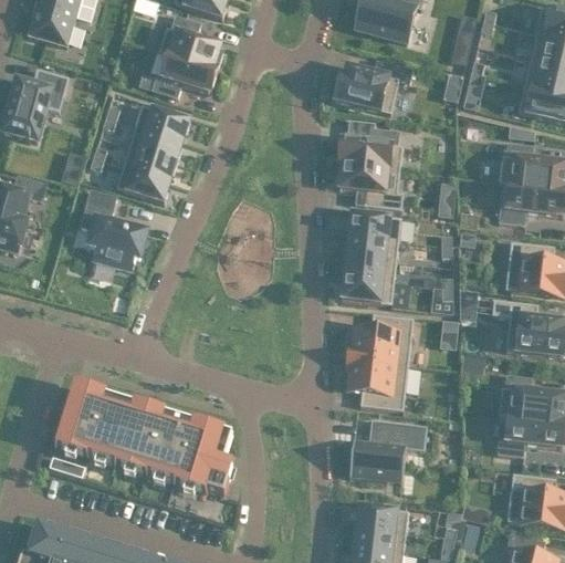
[(30,34),(30,33),(63,43),(74,0),(37,0),(29,31),(28,31),(28,33),(30,34)]
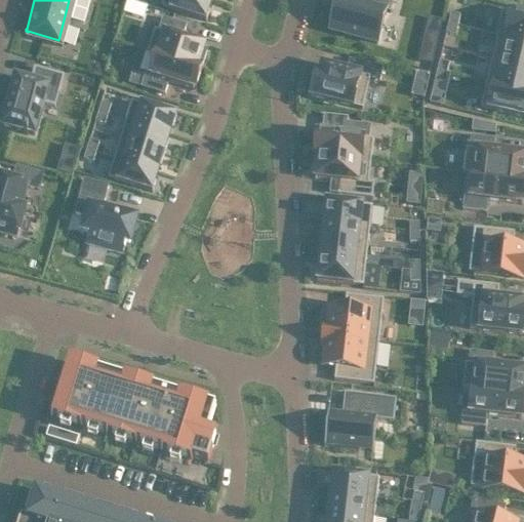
[(208,3),(208,0),(161,0),(161,2),(205,15),(209,4),(208,3)]
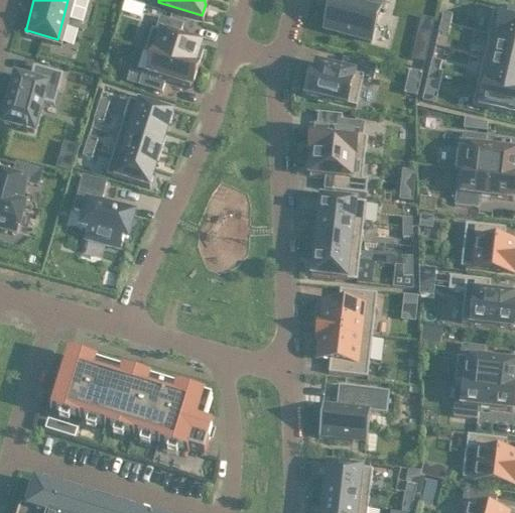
[(329,0),(324,24),(370,37),(378,5),(383,7),(384,0),(329,0)]
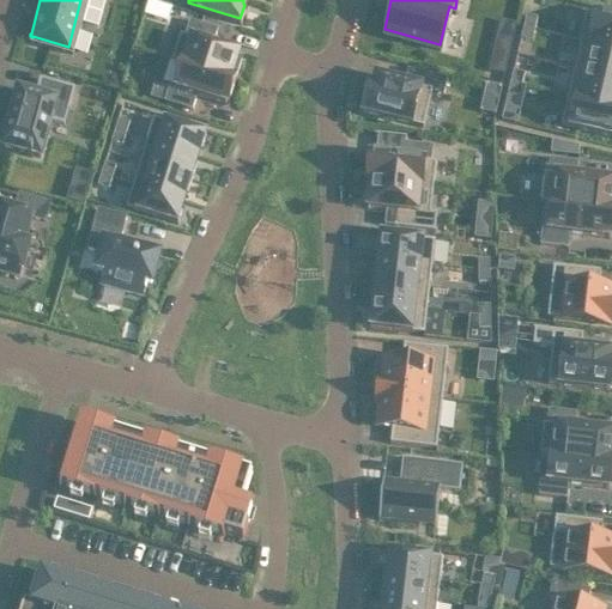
[(611,11),(586,5),(579,35),(580,36),(611,43),(611,11)]
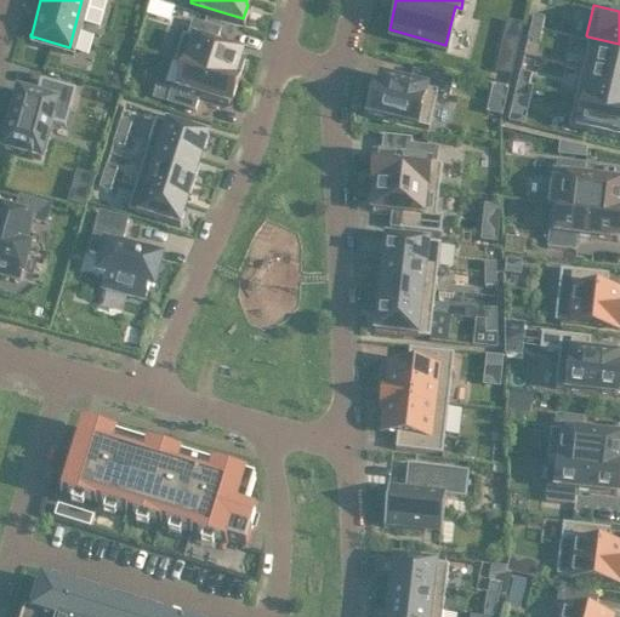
[(541,24),(544,12),(533,10),(530,22),(541,24)]
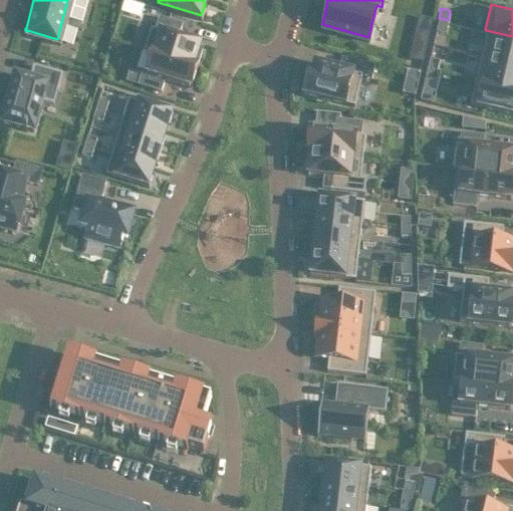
[(416,25),(430,28),(433,15),(419,11),(416,25)]
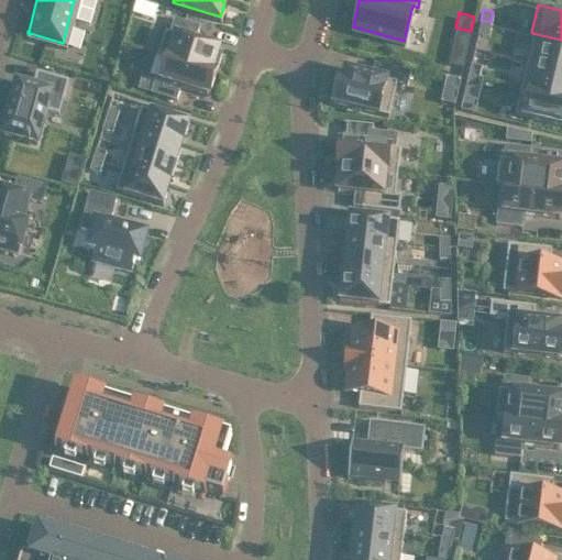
[(167,54),(215,68),(216,66),(221,48),(219,47),(220,43),(195,35),(199,21),(174,13),(169,28),(165,26),(157,51),(167,54)]
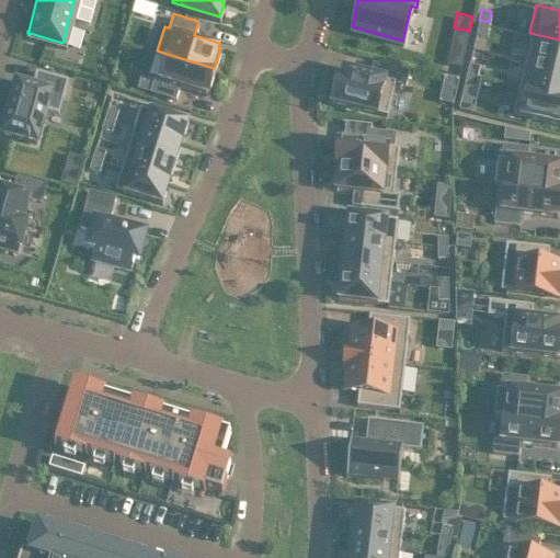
[(487,32),(489,22),(479,20),(476,30),(487,32)]
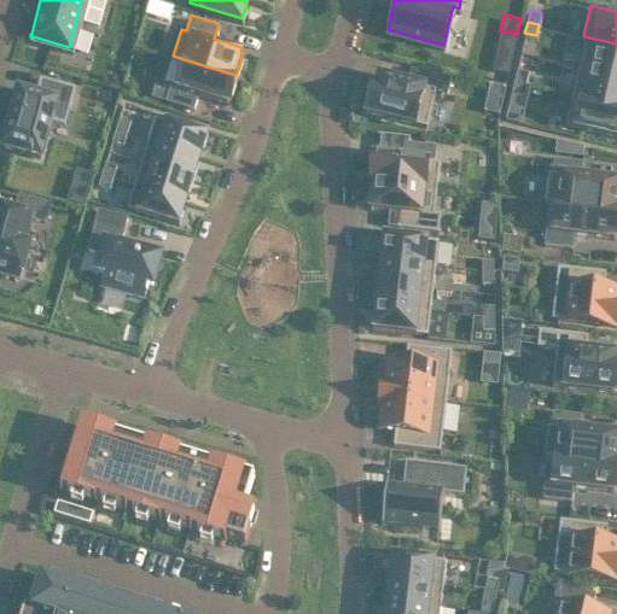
[(616,44),(585,36),(578,64),(616,72),(616,44)]
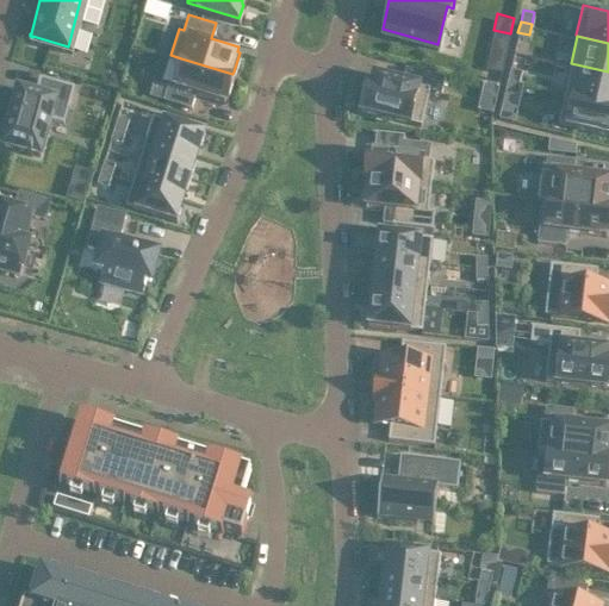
[(232,74),(181,58),(174,80),(168,79),(167,82),(163,95),(191,104),(196,89),(225,98),(232,74)]
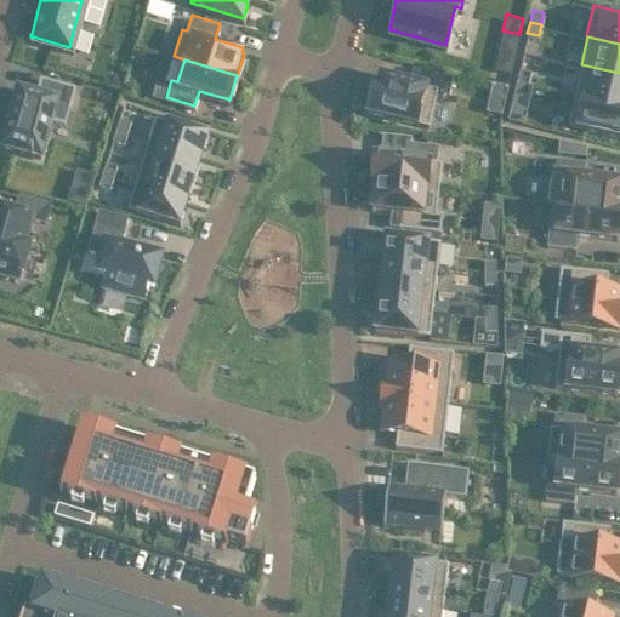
[(363,104),(368,106),(367,108),(428,124),(437,87),(449,90),(453,74),(413,64),(409,79),(380,72),(377,81),(374,80),(373,85),(369,84),(363,104)]
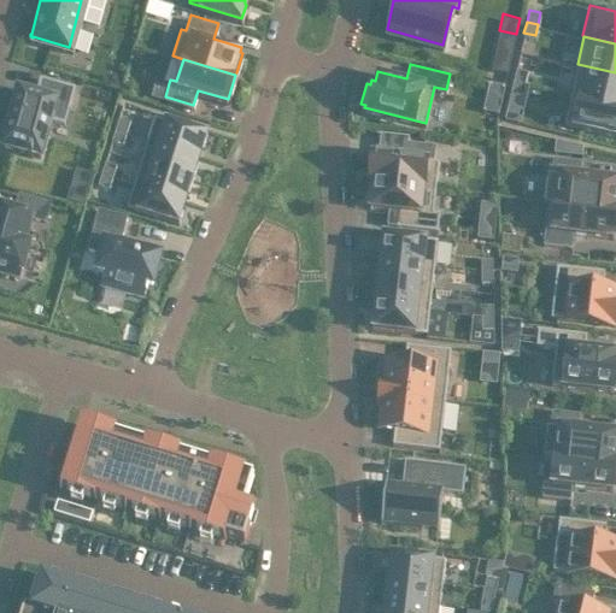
[(615,72),(578,64),(572,90),(615,100),(615,72)]
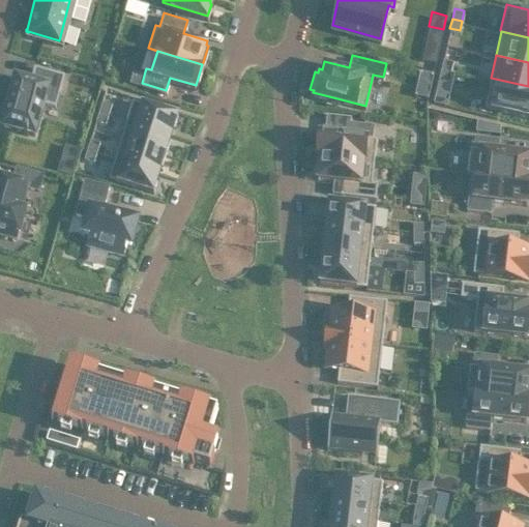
[(450,68),(452,59),(443,57),(441,66),(450,68)]
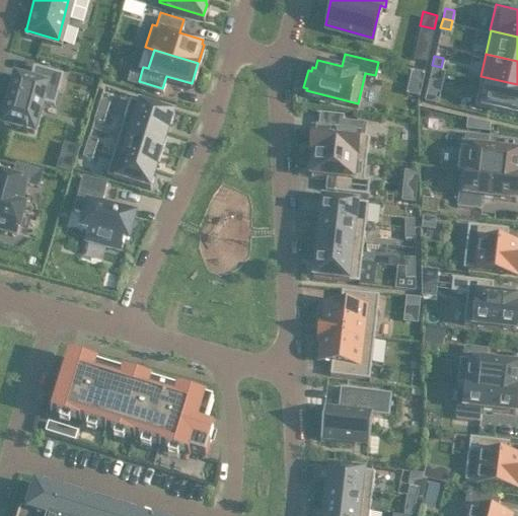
[(63,70),(33,62),(29,77),(15,73),(10,91),(7,100),(2,120),(22,125),(21,127),(26,128),(26,127),(33,129),(47,83),(58,86),(63,70)]
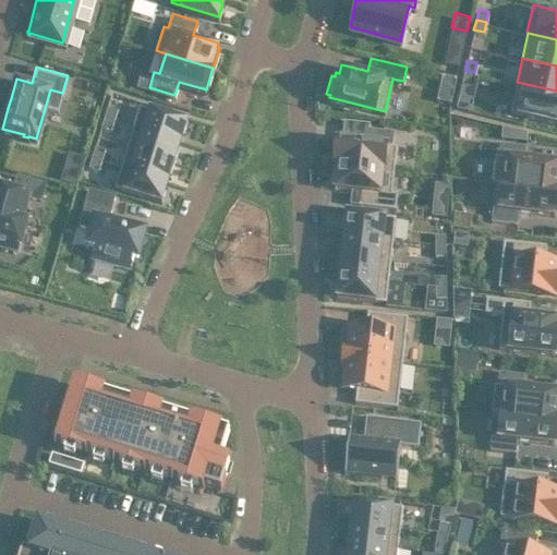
[(472,83),(474,72),(464,70),(461,81),(472,83)]
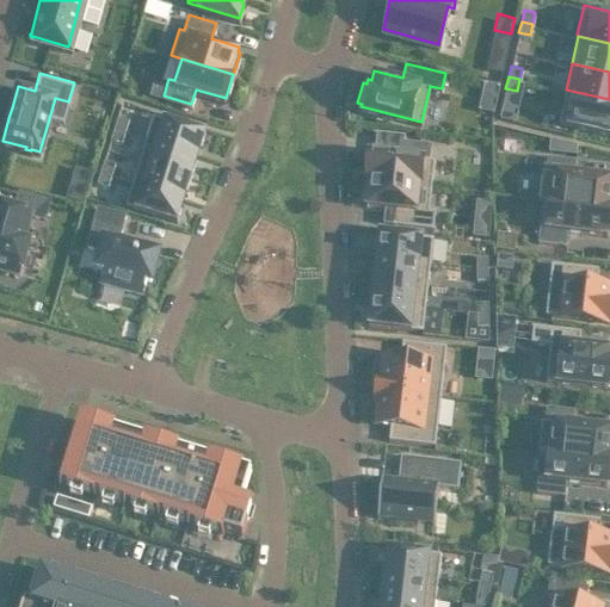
[(497,94),(499,81),(485,78),(482,92),(497,94)]
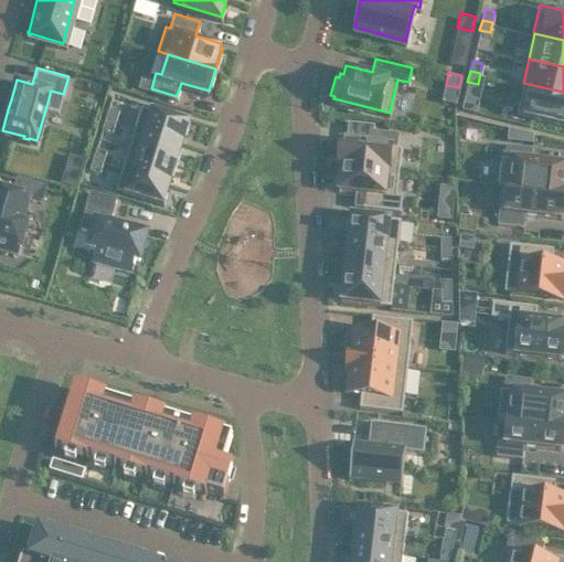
[(563,92),(523,83),(517,110),(563,122),(563,92)]
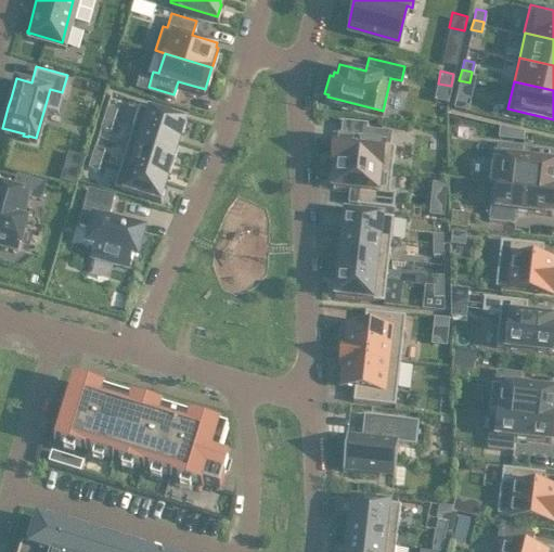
[(182,129),(185,116),(139,102),(132,123),(178,137),(180,129),(182,129)]
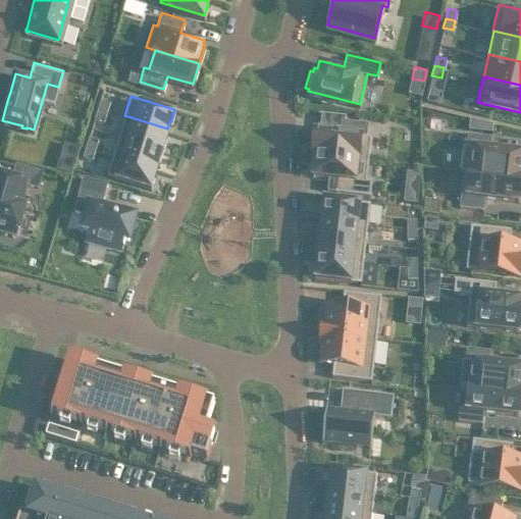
[(106,109),(109,100),(100,97),(97,106),(106,109)]
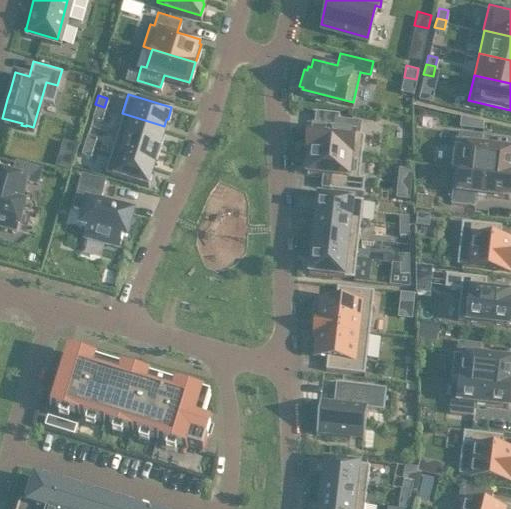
[(102,117),(104,107),(95,104),(92,114),(102,117)]
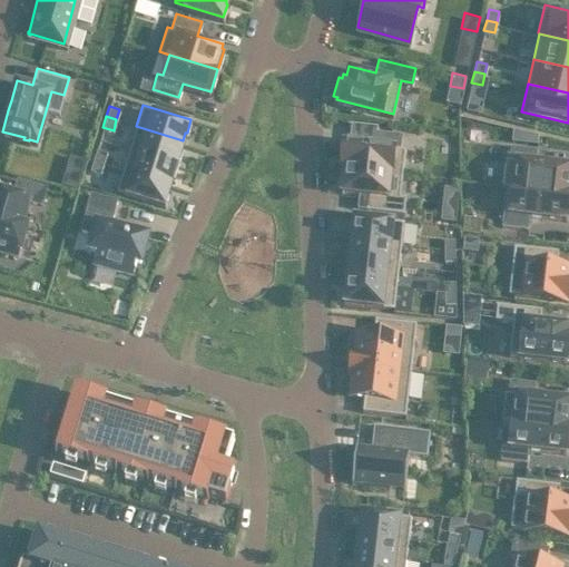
[(344,139),(341,164),(402,170),(405,146),(400,145),(402,130),(375,127),(375,123),(362,120),(360,140),(347,139),(344,139)]
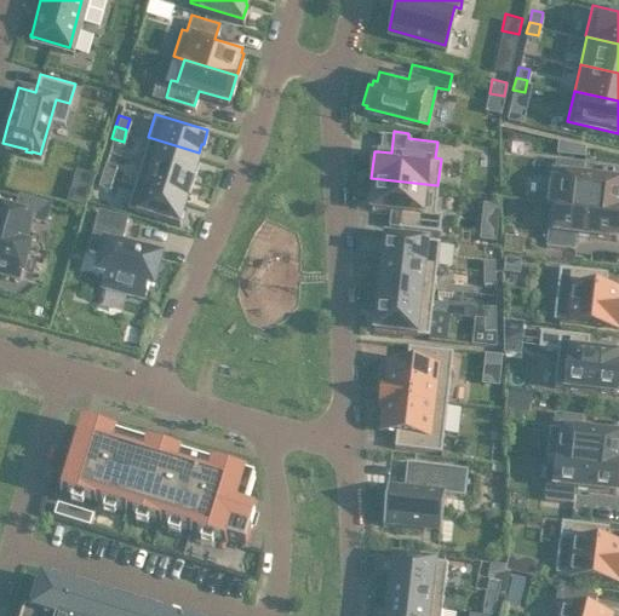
[(196,161),(199,153),(148,137),(141,159),(194,176),(198,162),(196,161)]
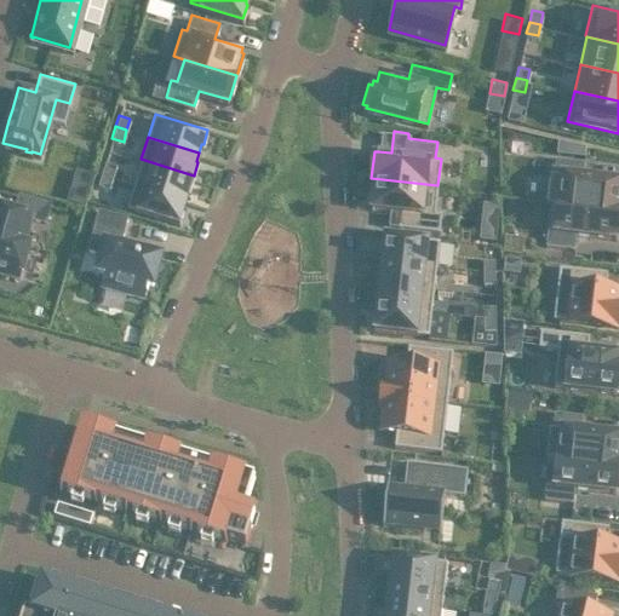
[(584,157),(555,155),(554,170),(550,168),(546,197),(618,206),(618,177),(583,172),(584,157)]
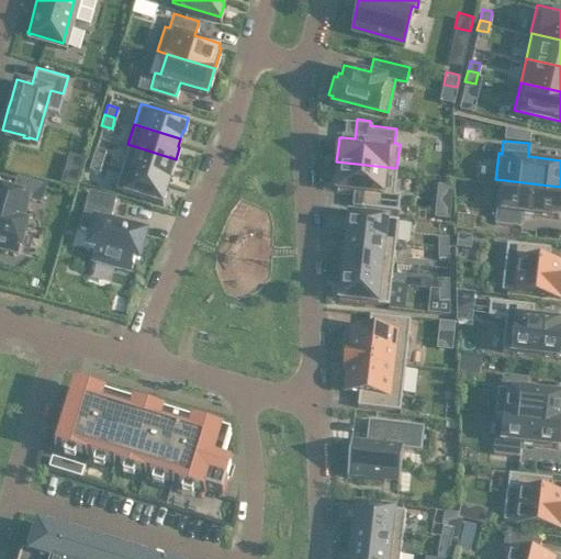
[(171,171),(176,159),(127,144),(122,165),(167,179),(170,170),(171,171)]
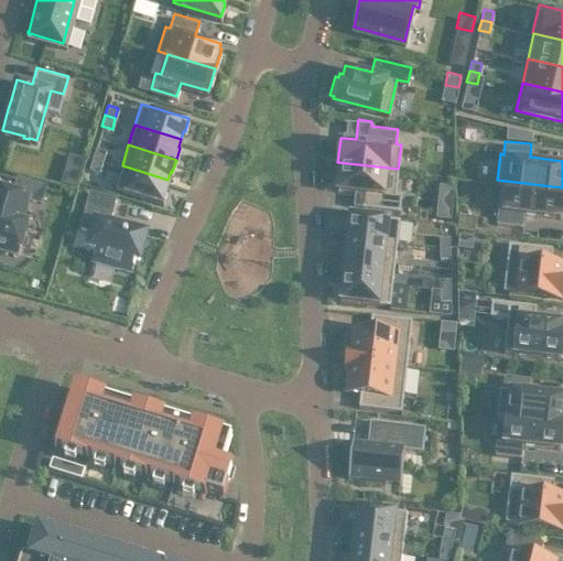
[(103,159),(106,148),(96,146),(93,155),(103,159)]
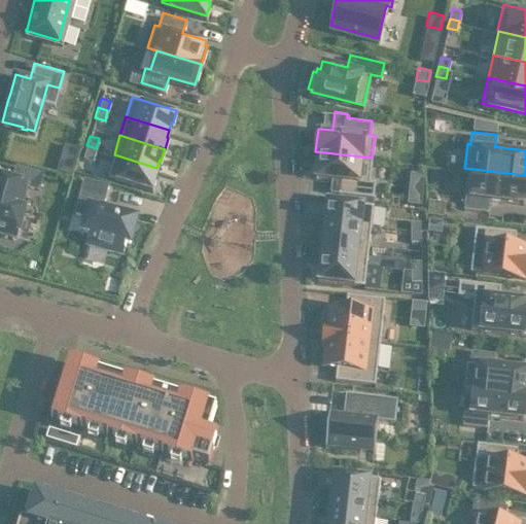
[(93,158),(96,148),(86,145),(83,155),(93,158)]
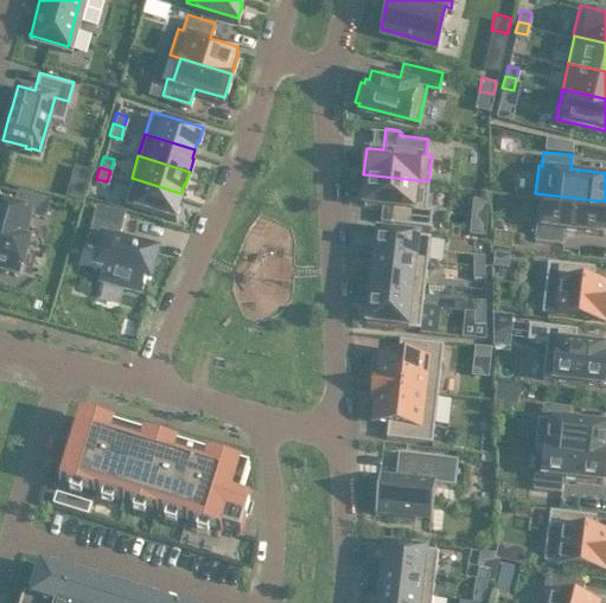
[(363,174),(361,196),(364,196),(363,200),(391,204),(390,219),(422,223),(429,224),(432,205),(426,205),(428,181),(363,174)]
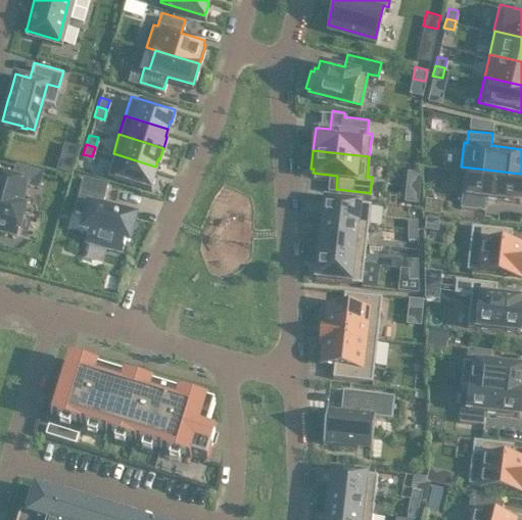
[(153,174),(155,167),(113,153),(107,173),(151,186),(154,174),(153,174)]
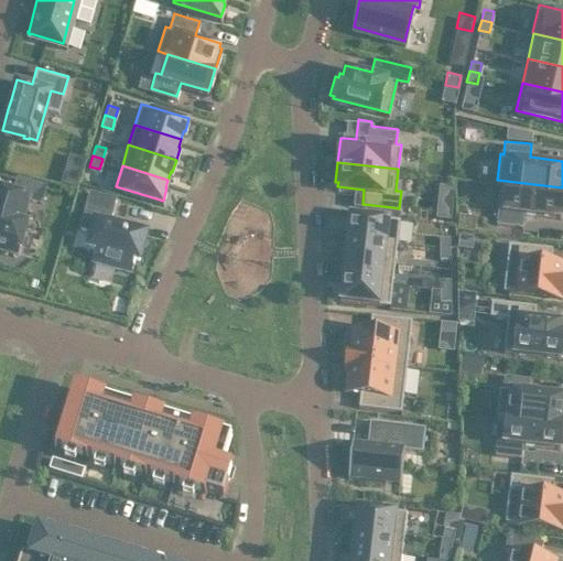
[(13,189),(0,185),(0,245),(18,249),(25,219),(21,218),(28,195),(40,198),(44,182),(17,174),(13,189)]
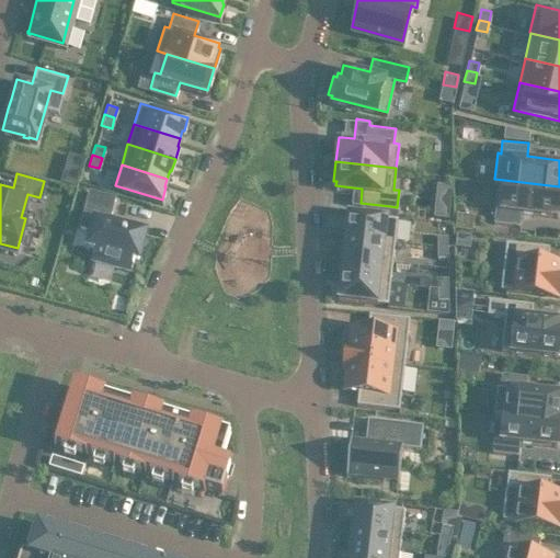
[(559,186),(494,179),(494,180),(500,180),(496,205),(495,205),(493,218),(520,221),(521,208),(559,213),(559,211),(559,186)]
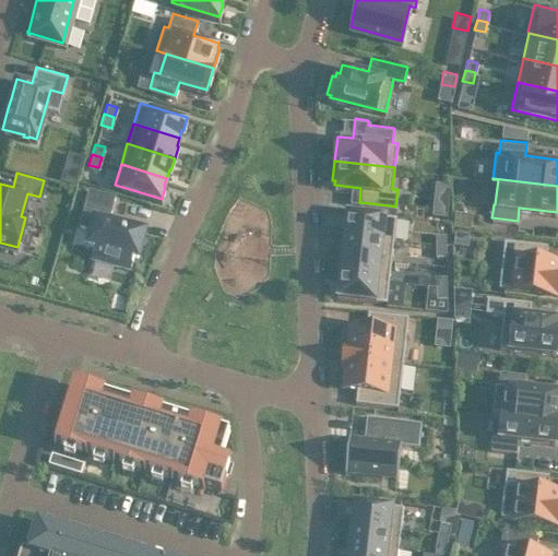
[(85,199),(80,222),(92,226),(88,240),(95,243),(92,255),(130,264),(133,252),(137,253),(143,227),(108,219),(111,205),(115,192),(88,186),(85,199)]
